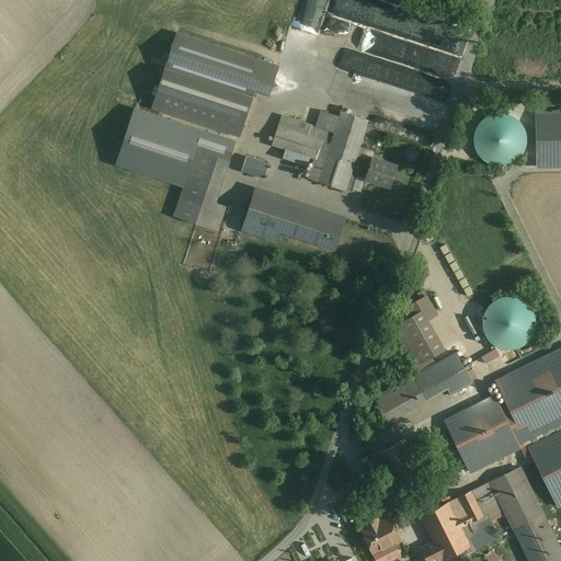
[(455,77),(460,59),(365,32),(363,38),(366,39),(365,44),(352,41),(351,46),(455,77)]
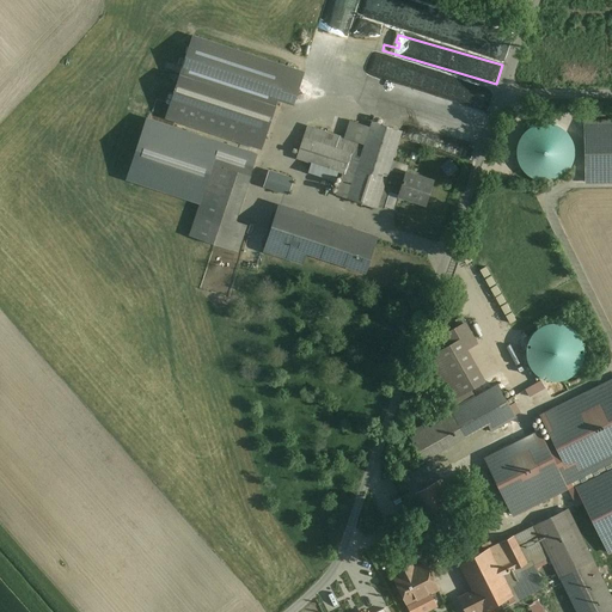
[(293,102),(301,78),(193,41),(166,117),(261,147),(277,97),(293,102)]
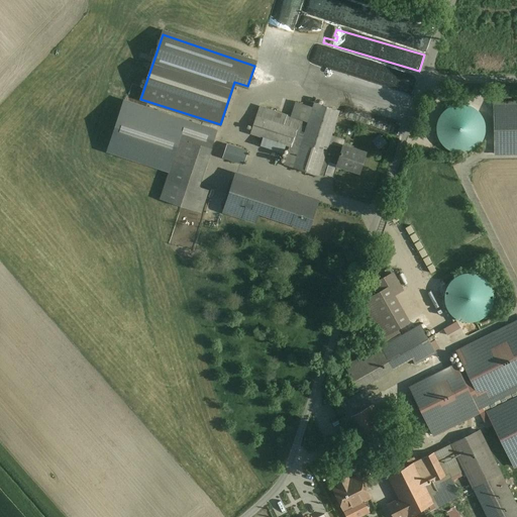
[(327,67),(320,88),(366,101),(372,81),(327,67)]
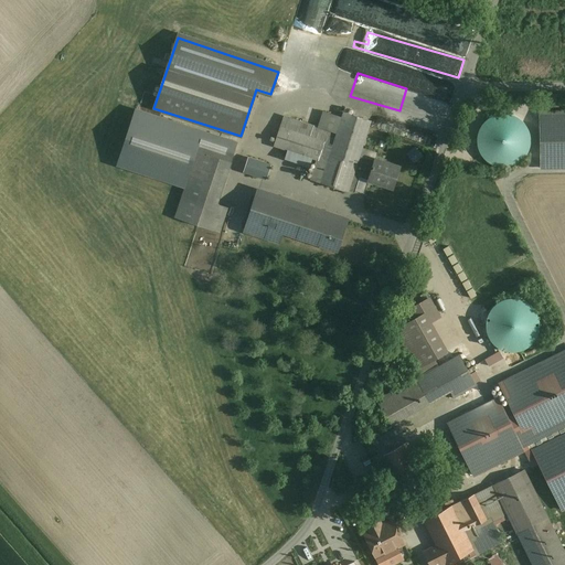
[(564,110),(540,112),(541,168),(564,167),(564,110)]
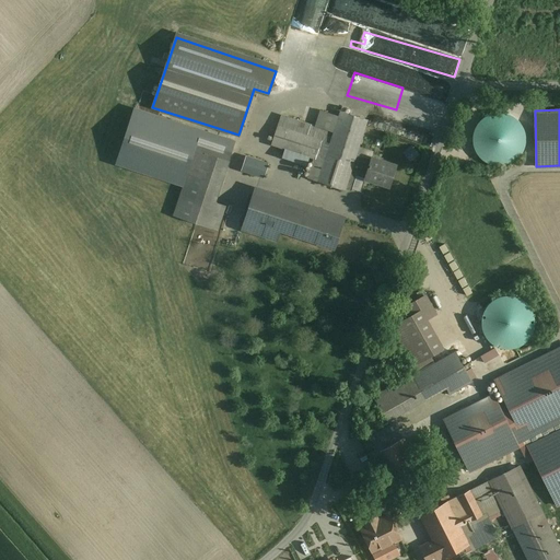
[(372,155),(373,152),(360,148),(366,120),(340,112),(338,116),(321,111),(315,126),(281,115),(271,144),(284,149),(282,158),(312,167),(308,177),(351,191),(357,176),(364,178),(372,155)]
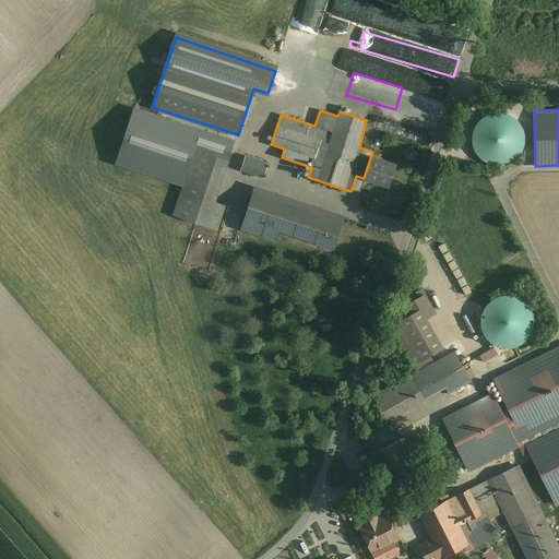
[(522,149),(524,139),(522,129),(516,120),(508,115),(498,113),(487,115),(479,121),(474,129),(472,140),(474,150),(479,158),(488,164),(499,165),(509,163),(516,157),(522,149)]
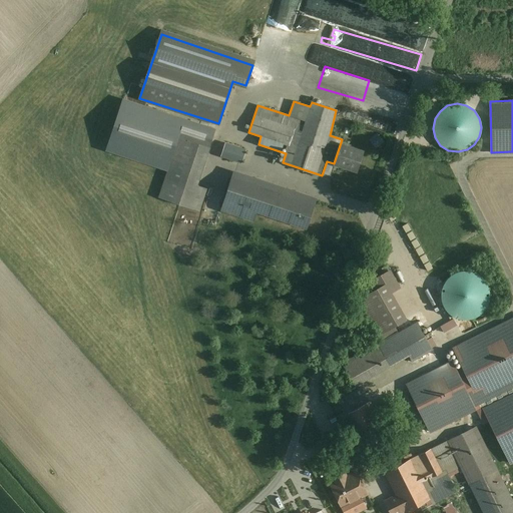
[(378,125),(395,132),(399,124),(382,117),(378,125)]
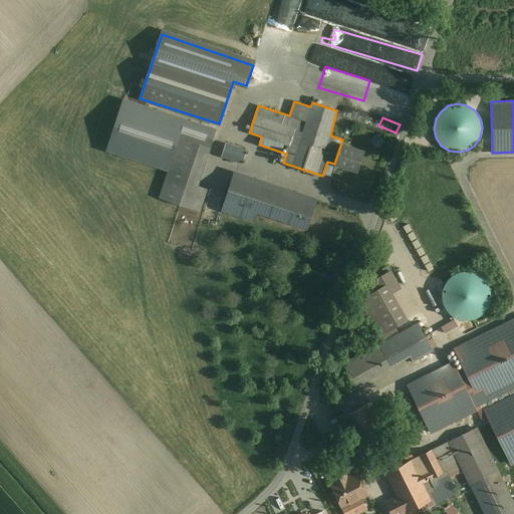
[(213,138),(183,127),(161,197),(198,210),(200,210),(206,190),(196,187),(213,138)]
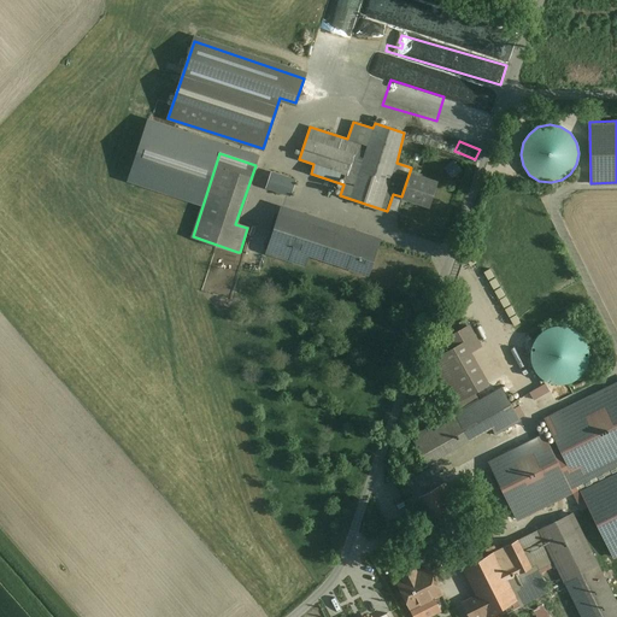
[(410,171),(401,197),(429,206),(438,181),(410,171)]
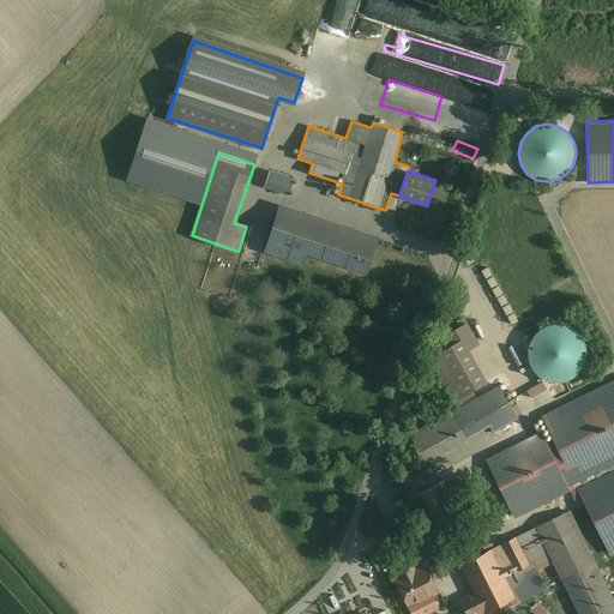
[(283,178),(263,181),(265,196),(287,191),(283,178)]
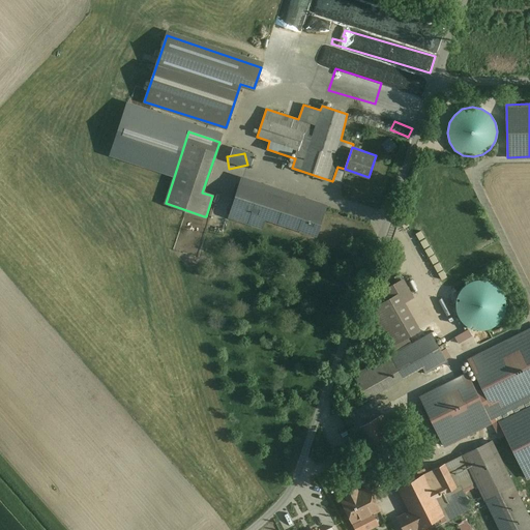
[(326,207),(240,179),(229,216),(230,216),(262,228),(265,218),(316,236),(326,207)]
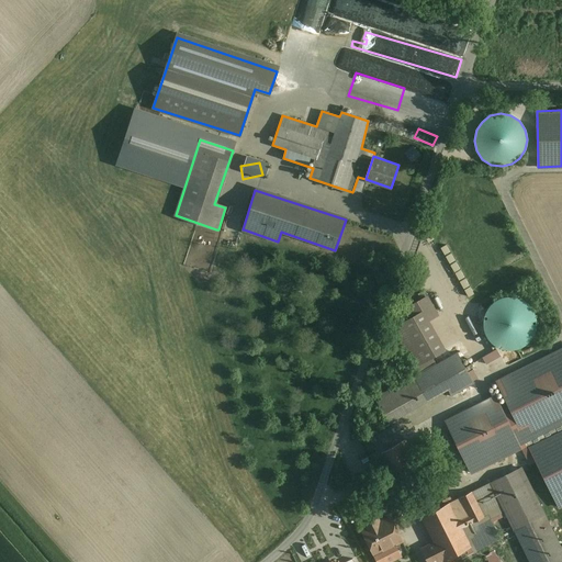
[(534,333),(536,323),(534,312),(528,304),(519,299),(509,296),(498,299),(491,304),(485,313),(483,324),(485,334),(491,343),(499,348),(509,349),(520,347),(528,341),(534,333)]
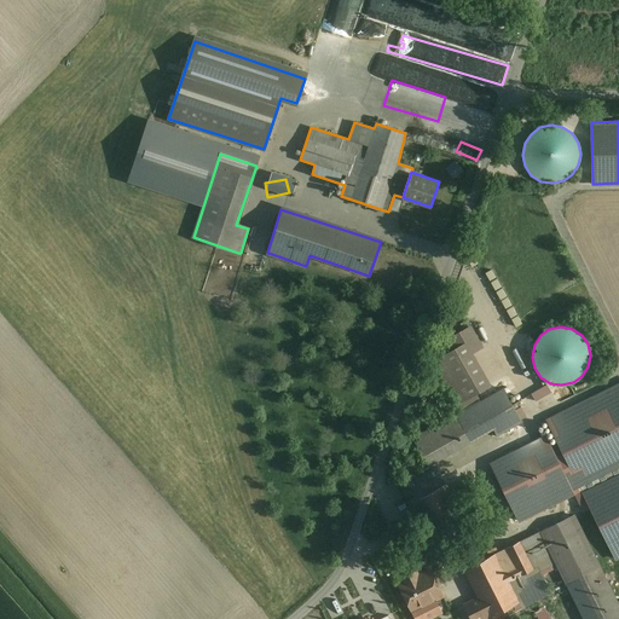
[(481,350),(470,328),(449,339),(455,350),(434,362),(463,411),(414,439),(428,464),(493,428),(497,437),(521,422),(520,420),(526,416),(520,406),(515,410),(503,388),(479,401),(474,394),(490,386),(472,354),(481,350)]
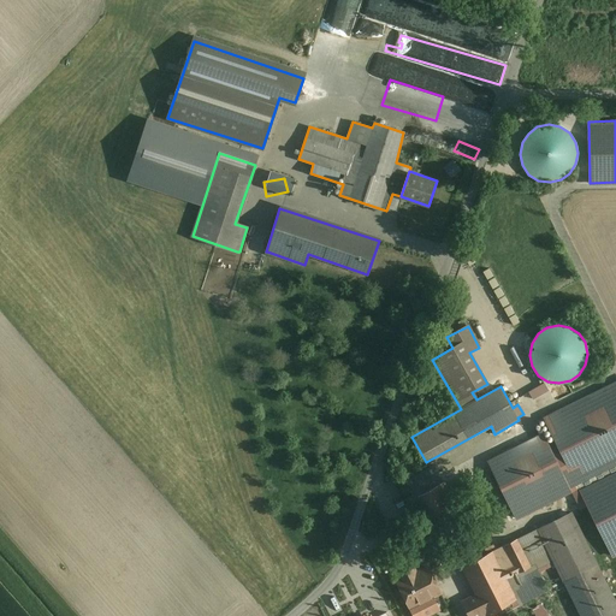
[(615,381),(544,418),(556,443),(550,446),(549,446),(569,487),(574,485),(575,489),(576,491),(580,490),(612,555),(615,552),(615,381)]
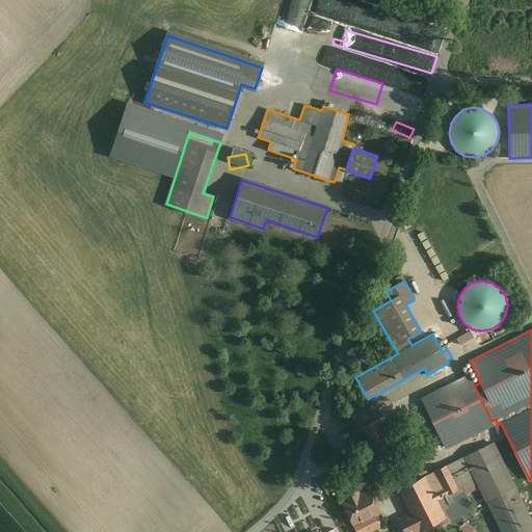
[(470,330),(456,338),(459,345),(473,337),(470,330)]
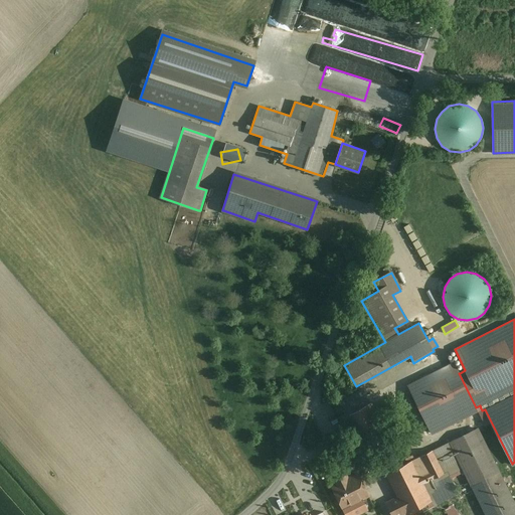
[(455,363),(408,386),(432,433),(481,408),(480,405),(476,407),(459,373),(460,373),(455,363)]
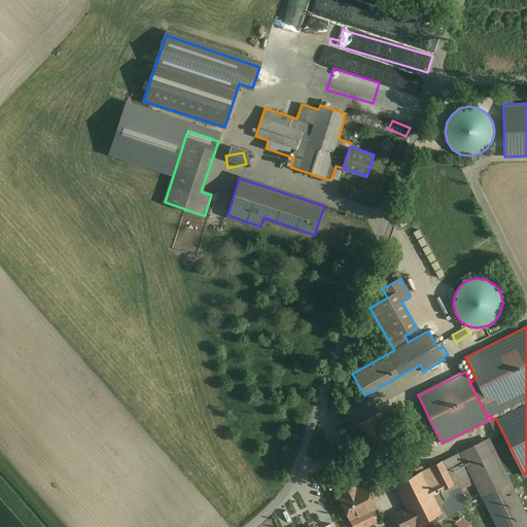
[(355,426),(379,413),(371,398),(347,412),(355,426)]
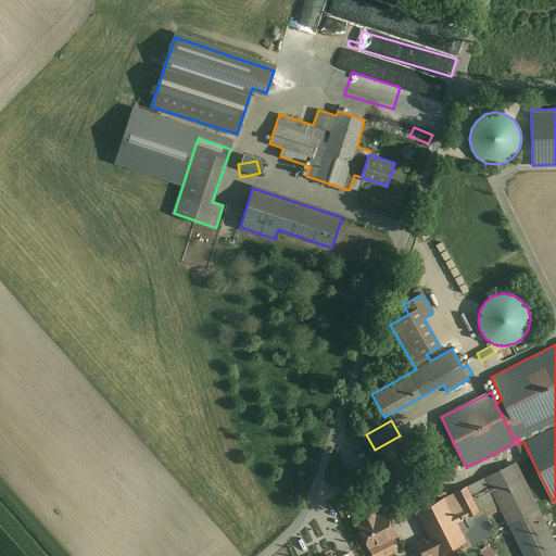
[(400,436),(375,450),(397,492),(424,478),(400,436)]
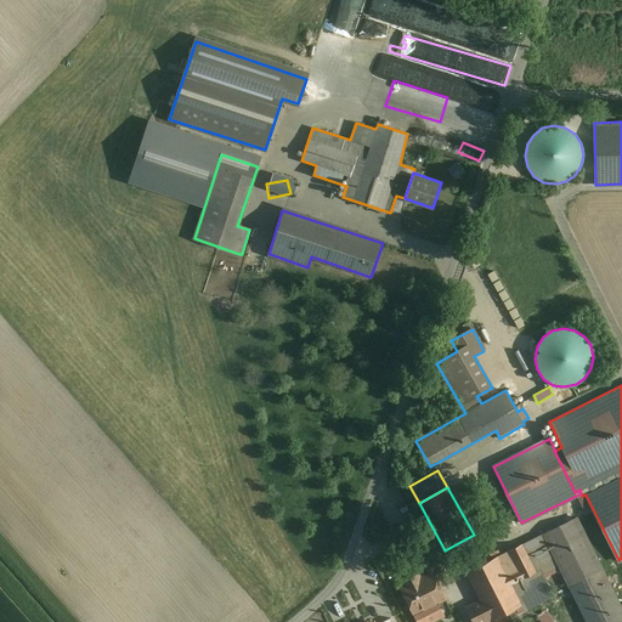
[(621,621),(621,611),(576,518),(501,555),(498,549),(488,554),(492,559),(481,564),(476,554),(462,561),(481,600),(467,608),(473,621),(484,621),(490,618),(491,620),(509,611),(513,617),(553,597),(542,574),(559,565),(587,621),(621,621)]
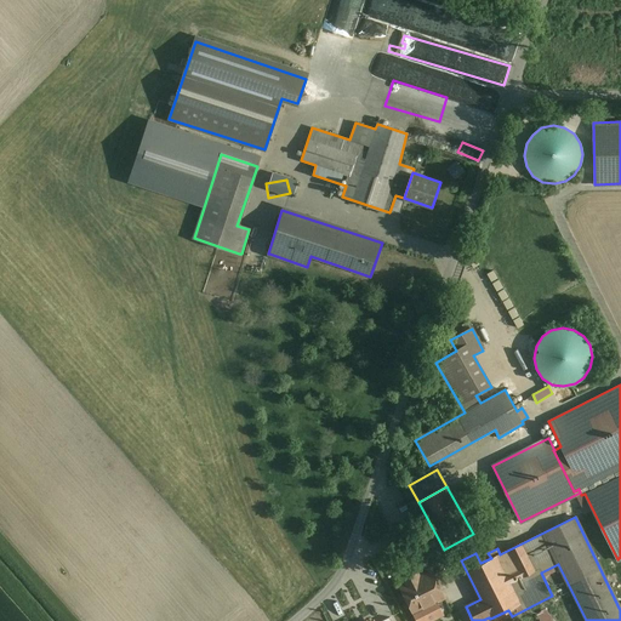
[(431,573),(420,577),(426,591),(437,585),(431,573)]
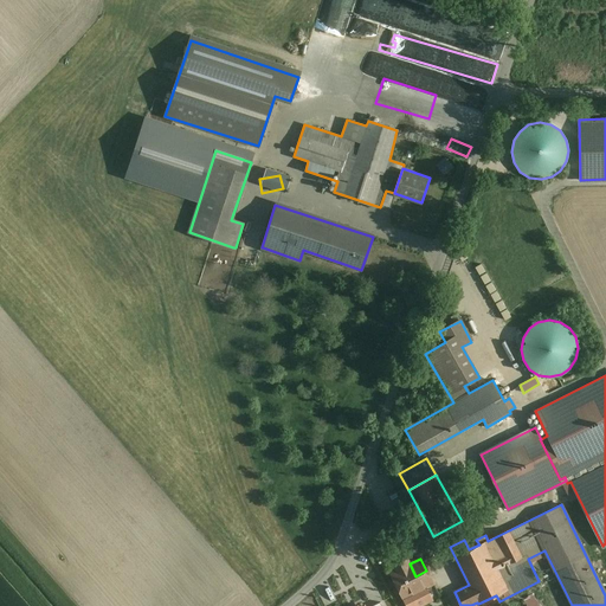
[(433,582),(426,571),(416,577),(410,563),(407,560),(394,567),(395,571),(391,573),(404,598),(425,586),(433,582)]
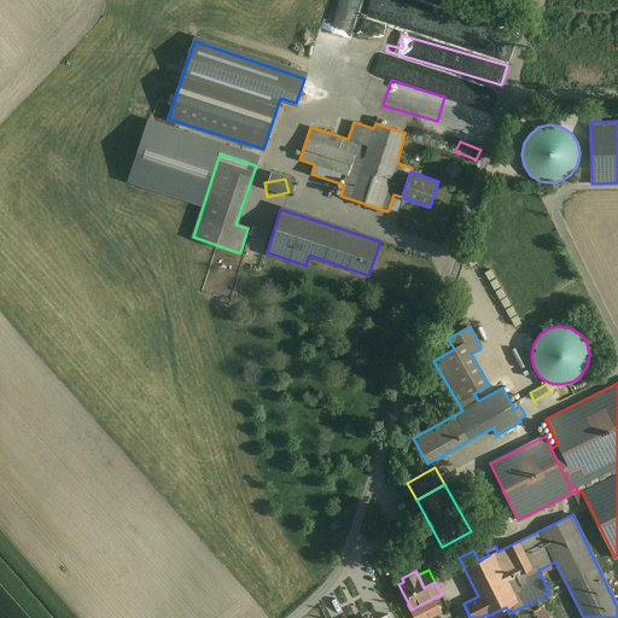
[(433,598),(412,610),(415,617),(425,617),(439,611),(433,598)]
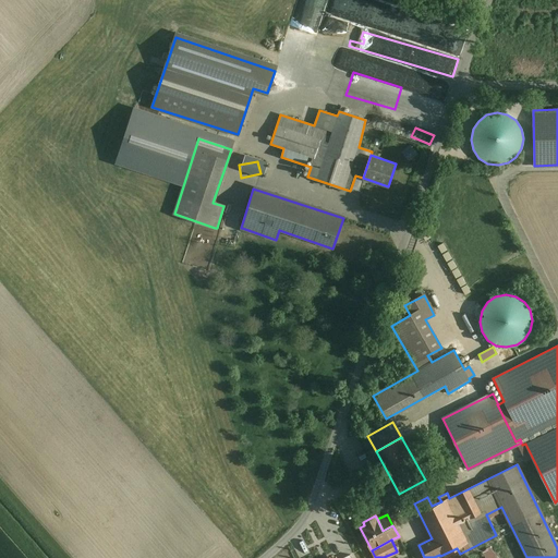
[(495,557),(490,547),(482,552),(484,556),(484,557),(495,557)]
